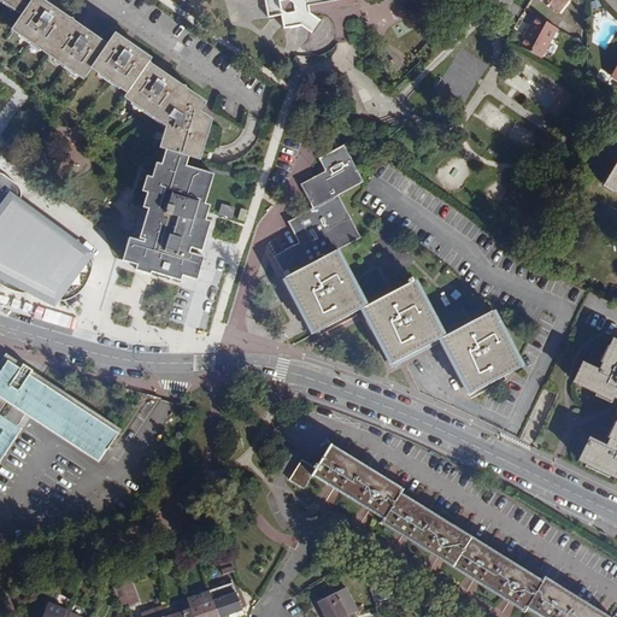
[(166,127),(160,148),(168,151),(191,158),(203,160),(215,119),(203,112),(209,103),(151,64),(153,59),(116,33),(110,45),(45,0),(0,0),(22,16),(12,30),(84,81),(93,70),(128,94),(125,98),(166,127)]
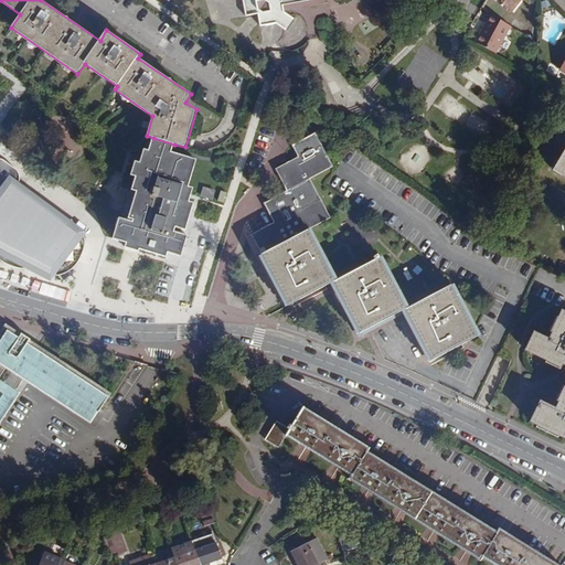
[(244,0),(247,17),(259,14),(262,27),(277,23),(285,13),(284,6),(309,1),(309,0),(244,0)]
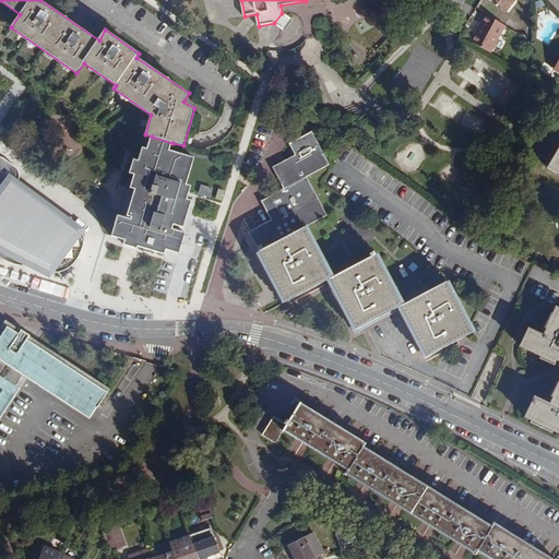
[(491,0),(507,11),(515,0),(491,0)]
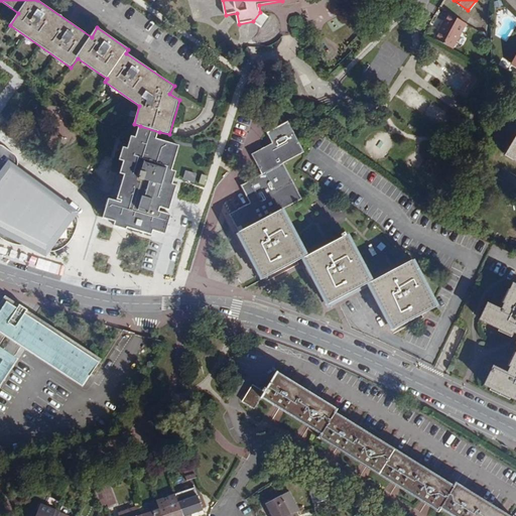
[(447,14),(434,39),(453,50),(467,24),(447,14)]
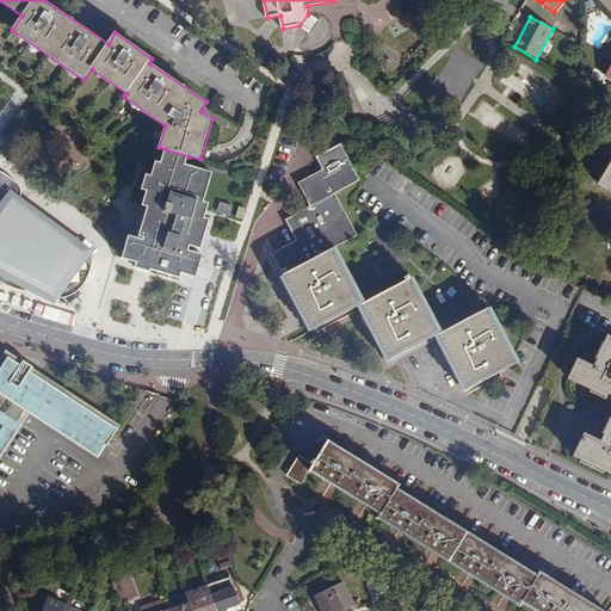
[(313,331),(360,306),(363,304),(333,250),(358,236),(337,193),(360,180),(341,144),(316,156),(323,170),(298,183),(310,207),(287,220),(297,241),(272,253),(313,331)]
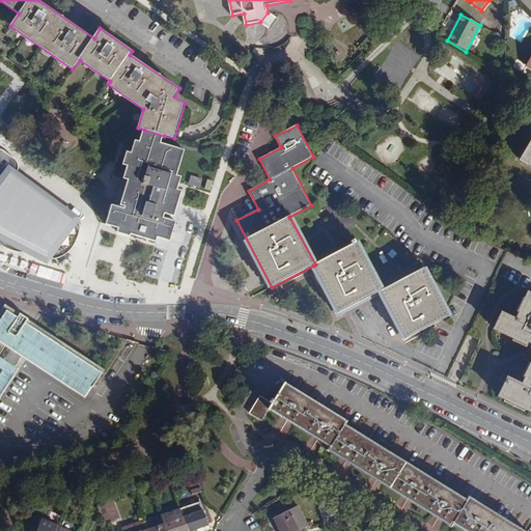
[(164,136),(144,130),(140,142),(135,140),(132,154),(128,151),(123,165),(128,166),(124,179),(129,180),(120,207),(112,205),(106,225),(118,228),(117,233),(131,236),(132,234),(157,242),(159,238),(170,242),(176,222),(165,218),(165,215),(174,217),(176,211),(183,191),(178,189),(182,177),(177,175),(185,150),(162,143),(164,136)]
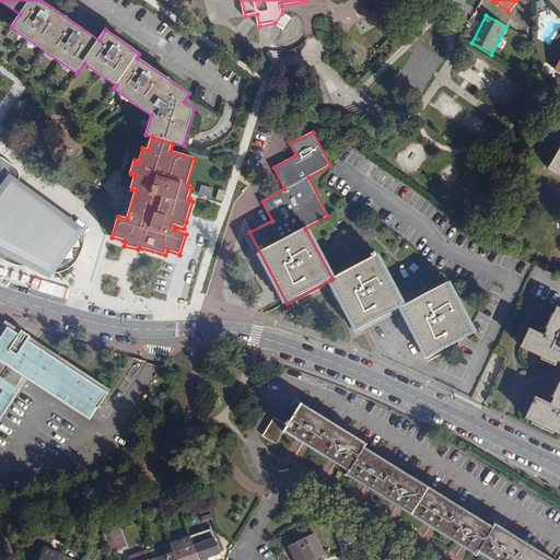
[(559,149),(548,168),(559,175),(559,149)]
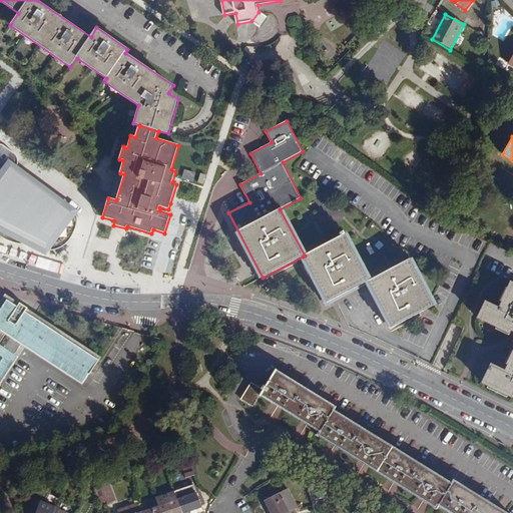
[(0,236),(5,239),(15,243),(21,245),(27,244),(30,242),(33,237),(37,239),(37,243),(37,245),(39,247),(45,250),(52,251),(59,250),(67,246),(74,237),(77,232),(79,225),(79,217),(76,212),(18,170),(20,166),(20,163),(19,156),(4,145),(0,143),(0,181),(1,182),(0,182),(0,236)]
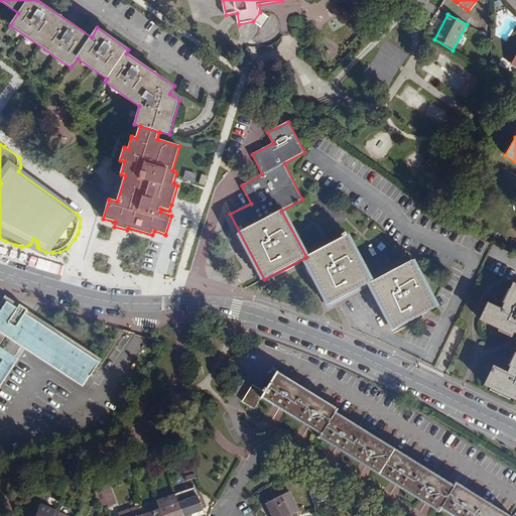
[(306,257),(304,258),(329,304),(370,282),(371,282),(347,236),(306,257)]
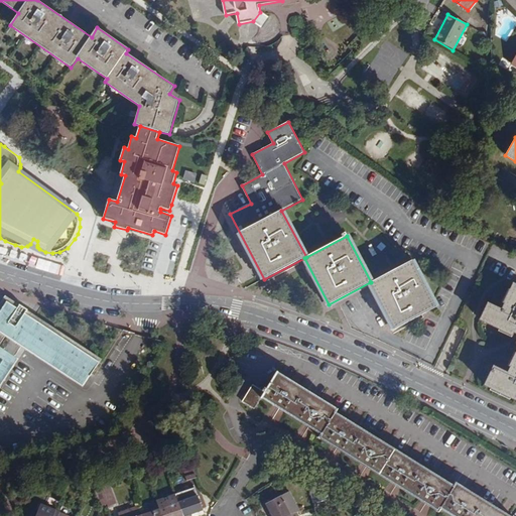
[(371,282),(370,282),(395,330),(436,307),(412,261),(371,282)]
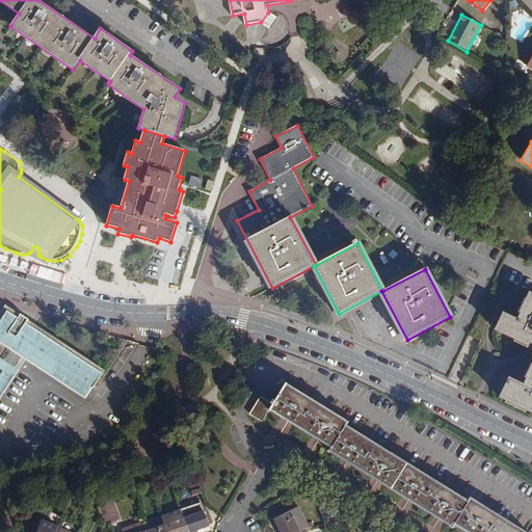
[(531,293),(529,292),(526,299),(525,298),(519,313),(520,313),(516,319),(503,313),(494,330),(528,347),(530,344),(531,345),(531,363),(525,377),(526,378),(523,383),(508,376),(499,397),(506,401),(526,411),(527,410),(531,413),(531,293)]
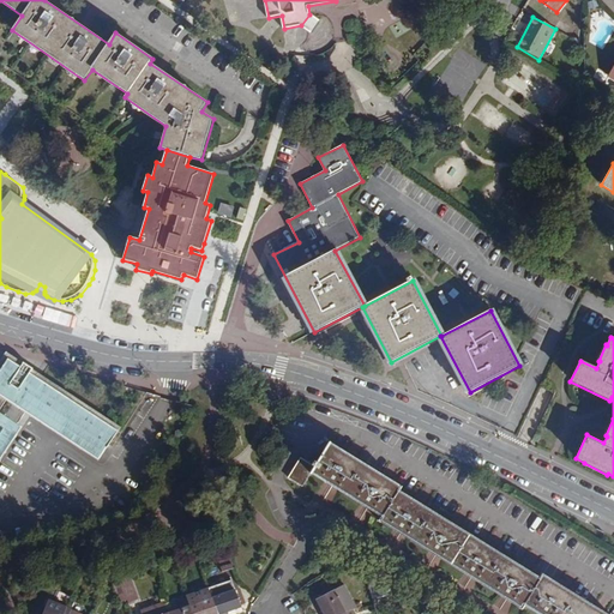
[(6,362),(0,371),(0,457),(19,429),(10,423),(17,411),(95,464),(104,452),(116,437),(29,377),(31,373),(22,366),(18,371),(6,362)]
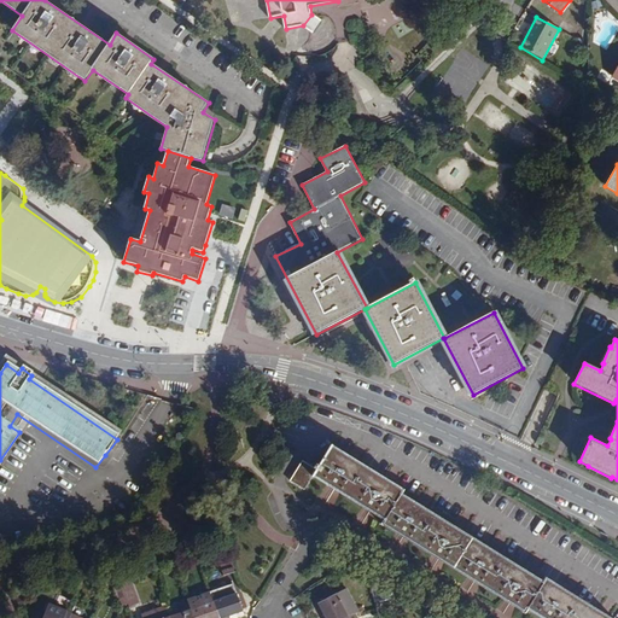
[(332,445),(318,470),(303,461),(290,482),(305,490),(314,477),(336,490),(371,512),(385,522),(383,525),(408,541),(442,563),(478,583),(517,607),(525,613),(528,610),(540,617),(610,617),(547,578),(543,582),(402,494),(404,490),(332,445)]
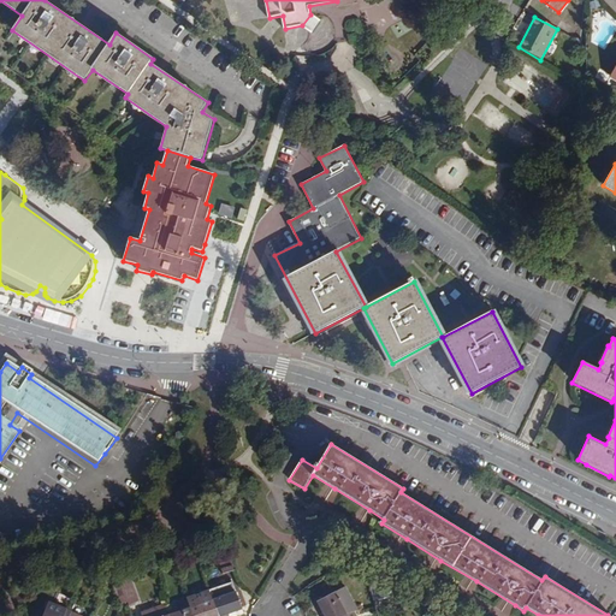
[(236,570),(230,552),(218,557),(223,574),(236,570)]
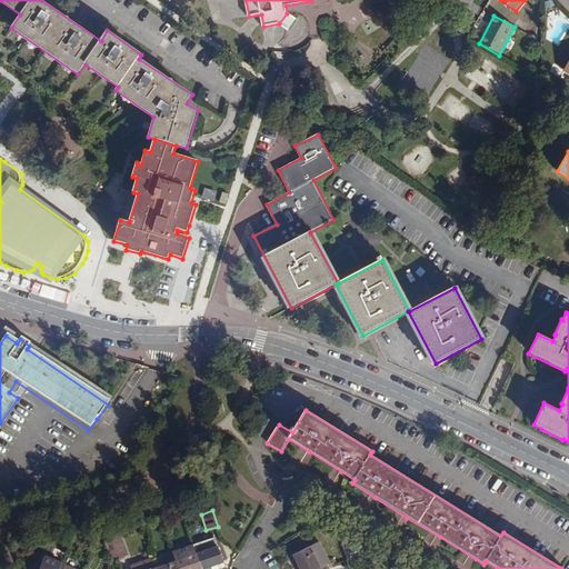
[(121,533),(111,537),(118,556),(120,561),(130,558),(121,533)]
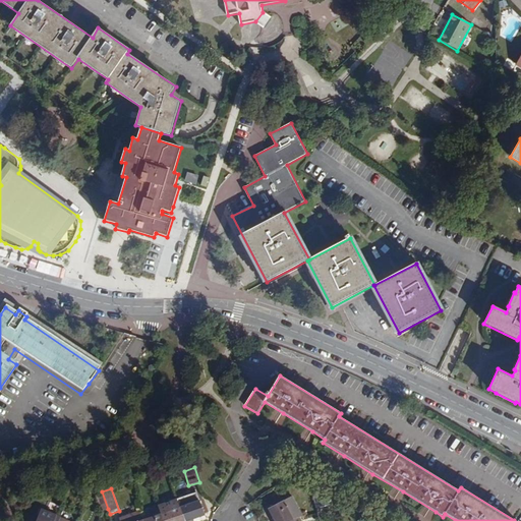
[(108,509),(102,491),(96,494),(102,512),(108,509)]
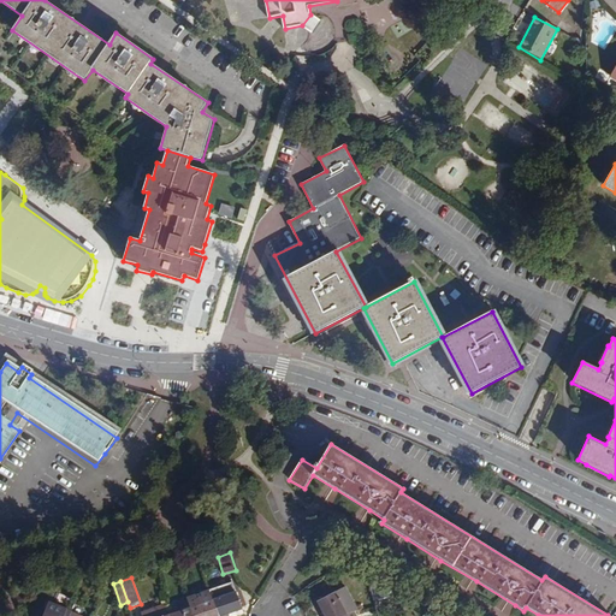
[(371,584),(375,602),(384,599),(379,582),(371,584)]
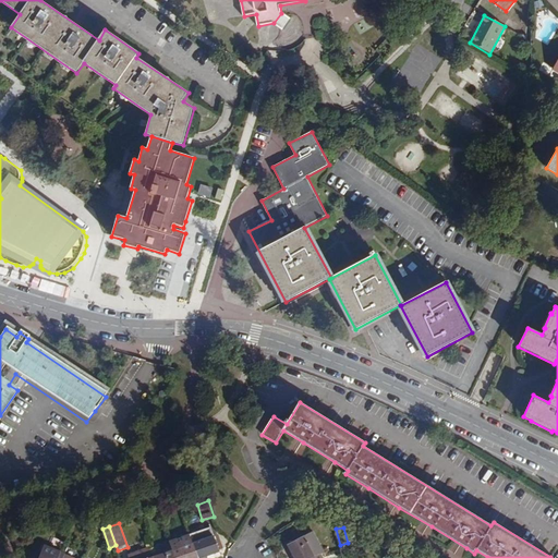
[(287,545),(293,557),(311,557),(315,556),(322,556),(326,555),(314,531),(287,545)]
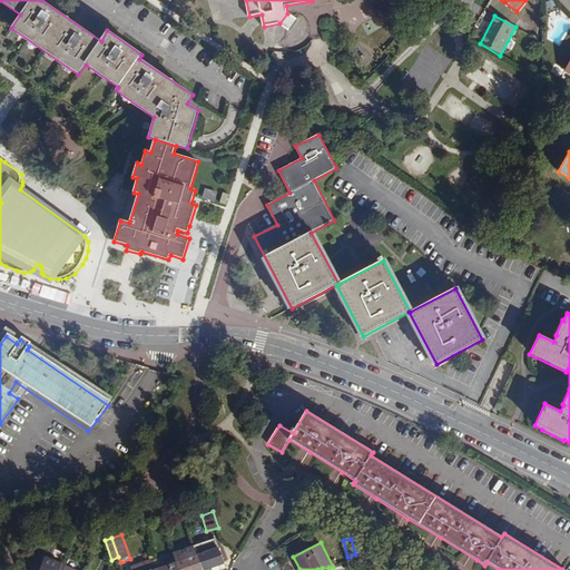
[(202,543),(195,546),(203,569),(207,569),(225,564),(218,547),(205,551),(202,543)]
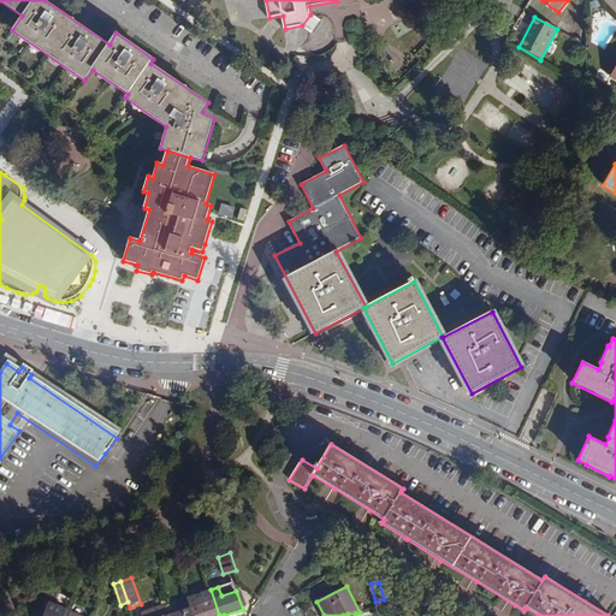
[(219,615),(211,590),(188,598),(191,606),(194,615),(219,615)]
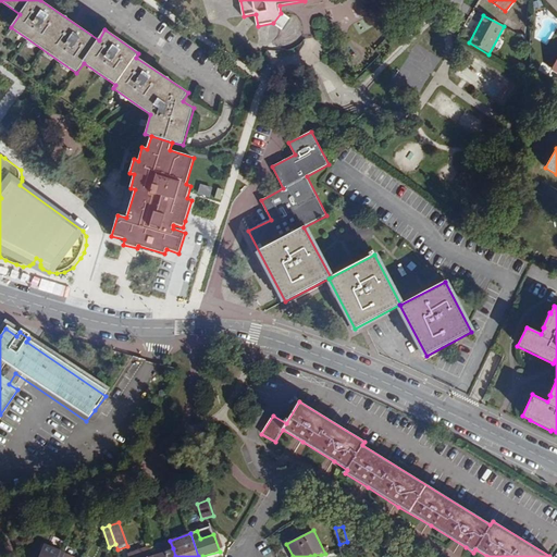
[(63,556),(64,555),(42,547),(38,556),(63,556)]
